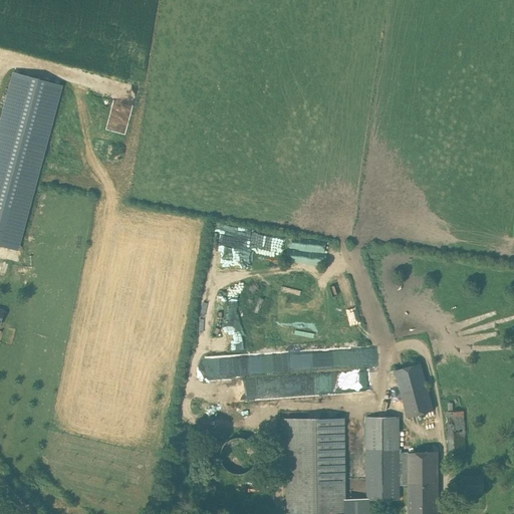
[(219,244),(256,245),(257,227),(219,227),(219,244)]
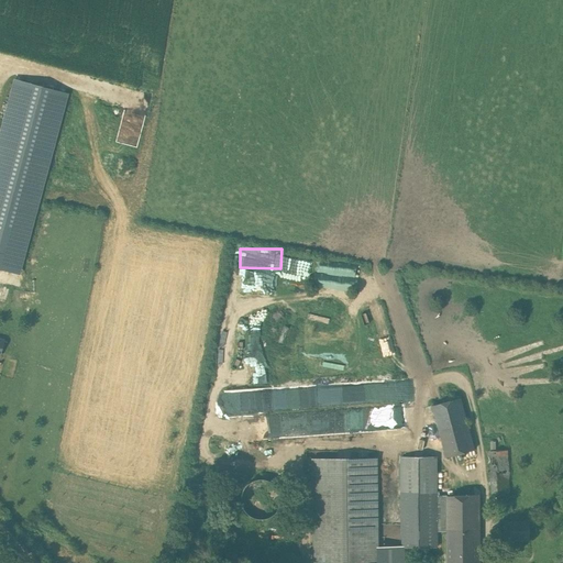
[(339,275),(341,268),(305,261),(304,268),(339,275)]
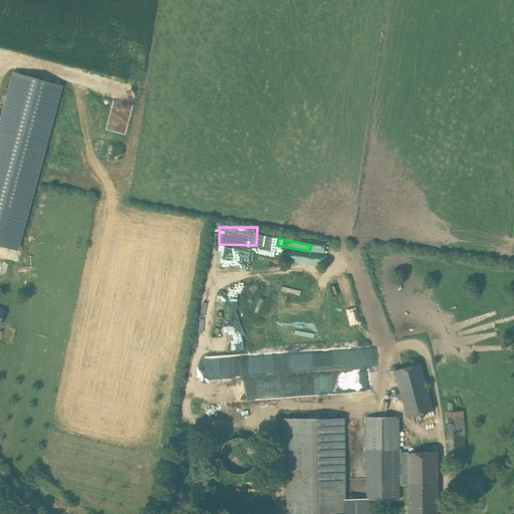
[(247,252),(215,247),(209,285),(232,288),(234,274),(244,275),(247,252)]
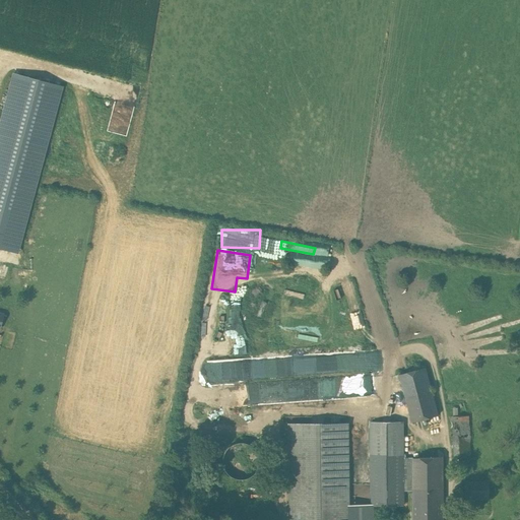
[(345,300),(350,327),(363,325),(358,298),(345,300)]
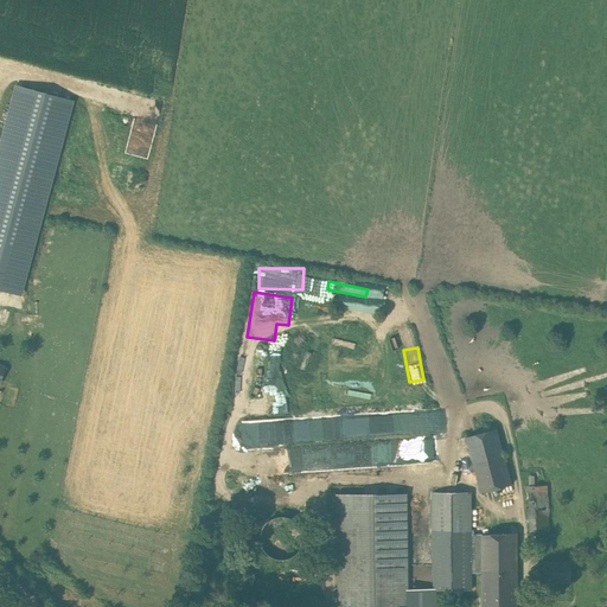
[(328,443),(428,436),(426,409),(291,419),(295,475),(331,473),(328,443)]
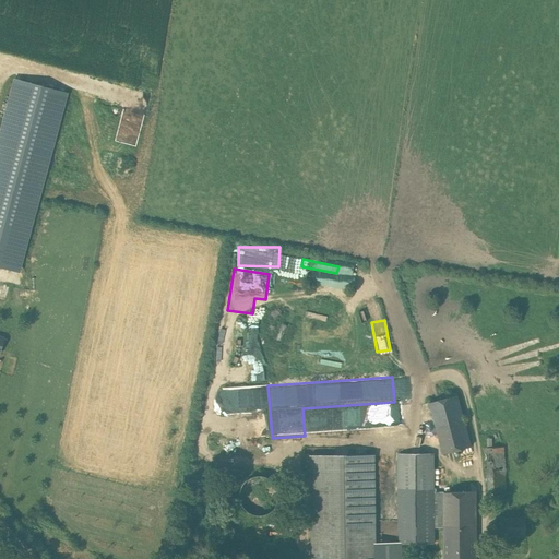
[(456,395),(429,403),(443,454),(471,447),(456,395)]
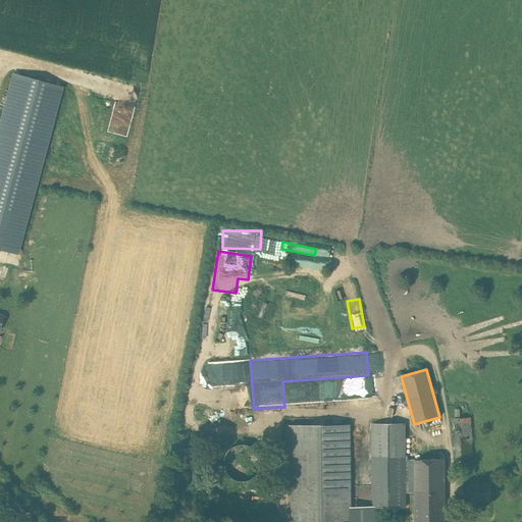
[(405,460),(405,424),(372,424),(372,507),(405,507),(405,492),(415,492),(415,460),(405,460)]
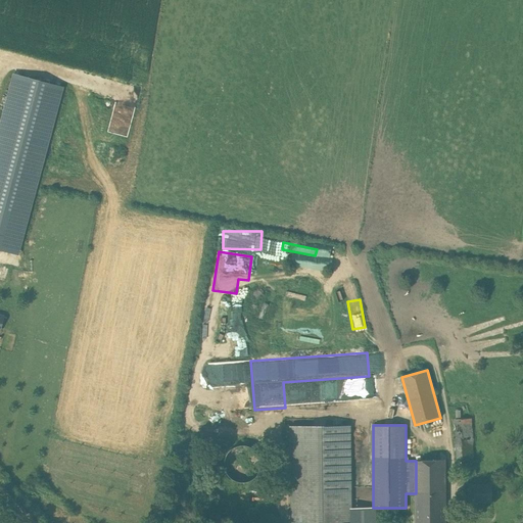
[(471,425),(456,426),(457,453),(472,452),(471,425)]
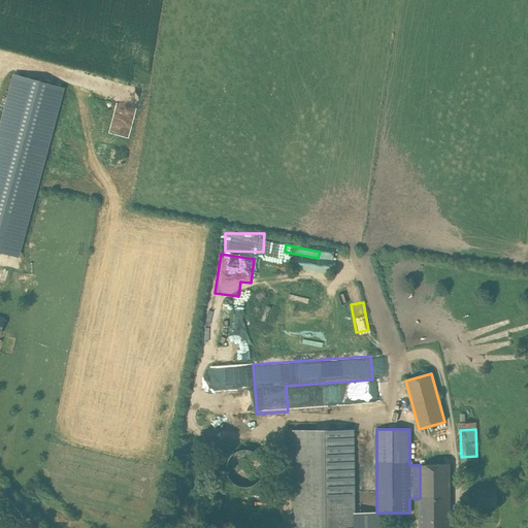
[(352,527),(352,430),(293,431),(294,527),(352,527)]
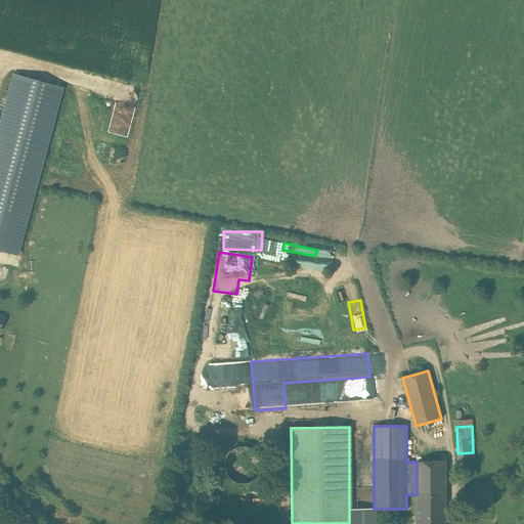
[(446,461),(417,462),(417,494),(446,493),(446,461)]
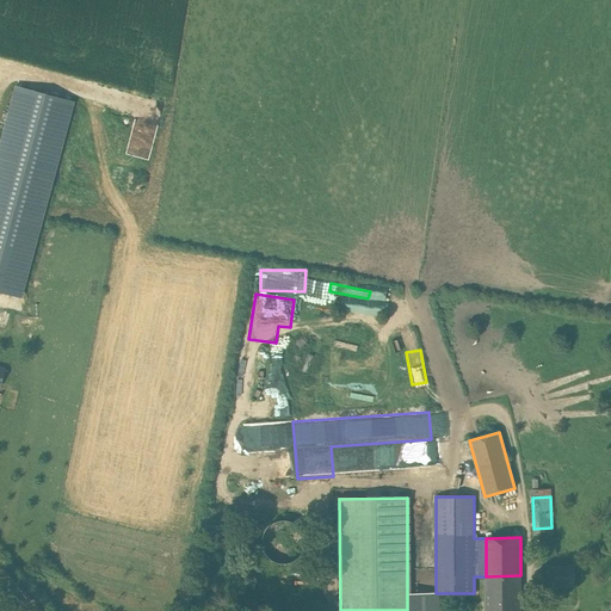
[(486,576),(486,579),(486,593),(485,610),(520,610),(520,575),(486,576)]
